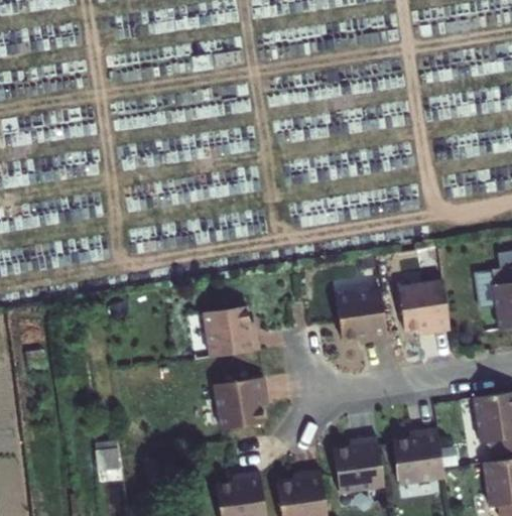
[(511,252),(499,253),(501,269),(511,267),(511,252)]
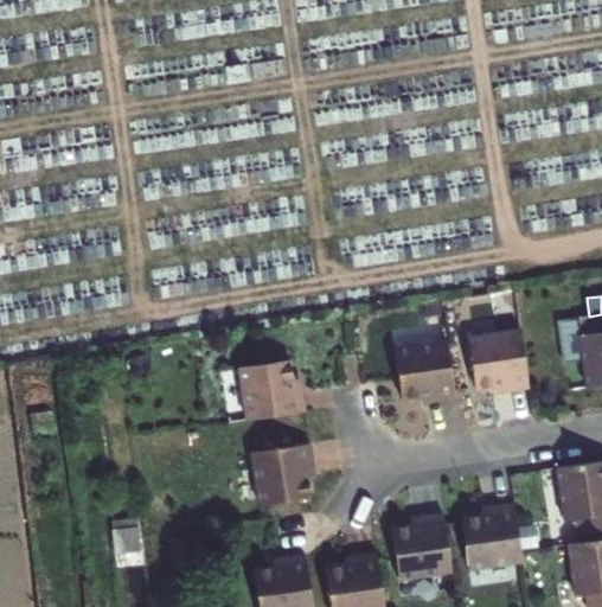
[(591,334),(581,336),(588,388),(601,387),(601,314),(589,317),(591,334)]
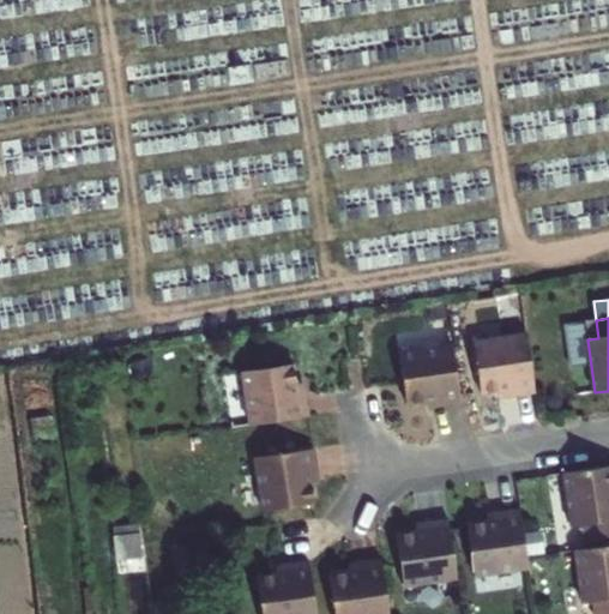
[(511,395),(536,391),(528,333),(474,341),(481,392),(501,389),(511,387),(511,395)]
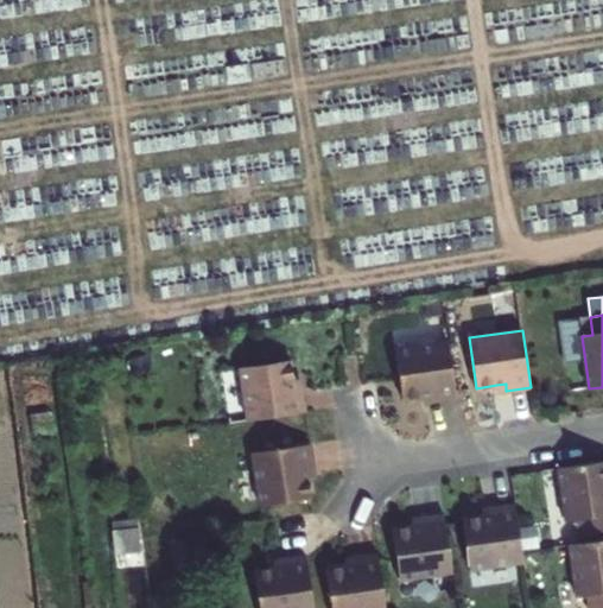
[(433,401),(457,398),(449,341),(395,347),(402,399),(423,397),(432,396),(433,401)]
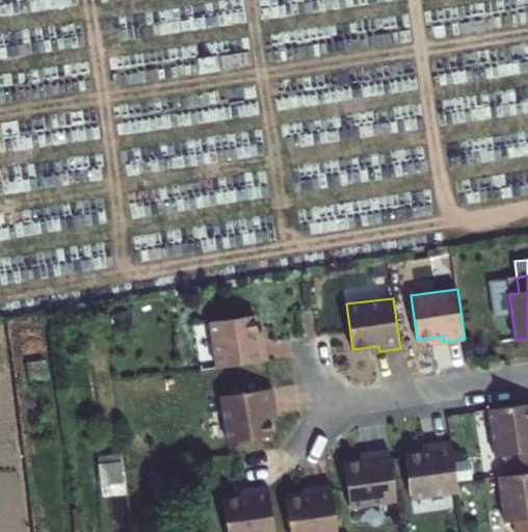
[(218,369),(268,360),(265,340),(260,340),(258,333),(256,315),(210,322),(218,369)]
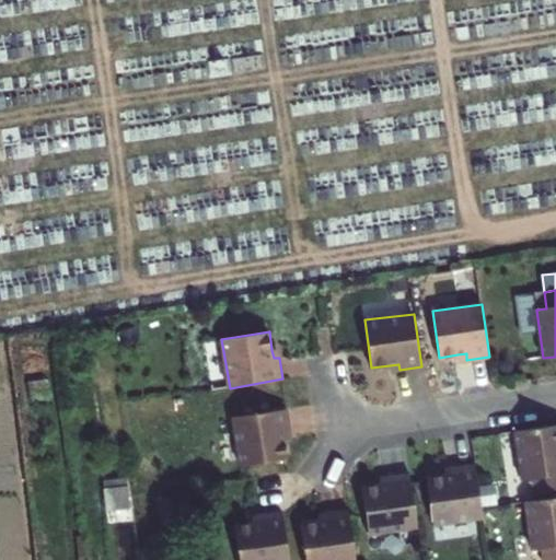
[(291,431),(288,409),(234,418),(242,466),(290,458),(287,440),(285,432),(291,431)]
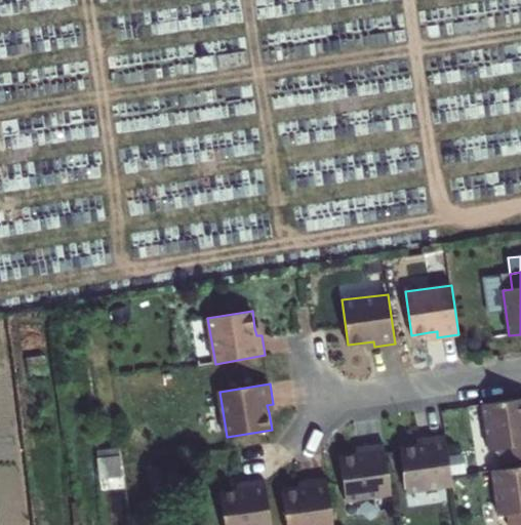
[(499,465),(520,460),(520,399),(480,405),(488,451),(497,449),(499,465)]
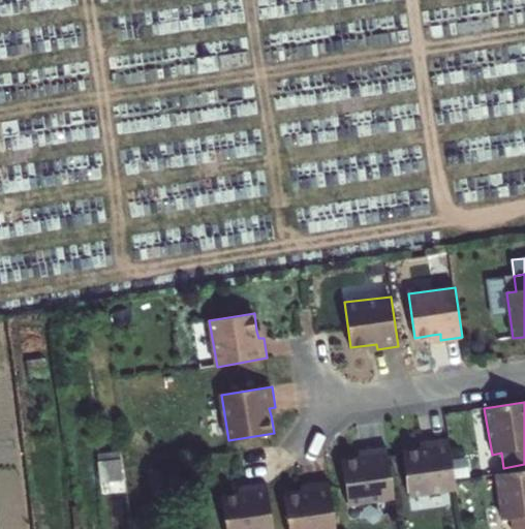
[(454,481),(446,440),(427,444),(427,449),(420,450),(402,454),(409,498),(455,491),(454,481)]
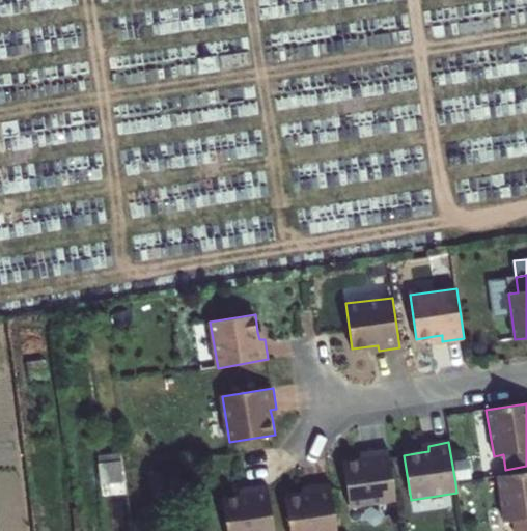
[(395,501),(387,450),(366,453),(367,459),(359,460),(341,464),(349,508),(395,501)]
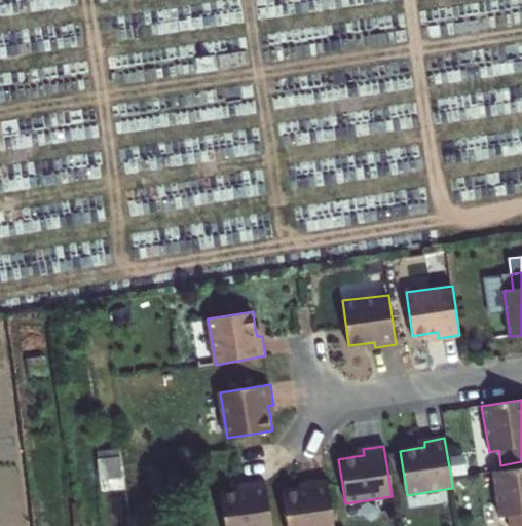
[(100,459),(103,481),(123,478),(120,457),(100,459)]
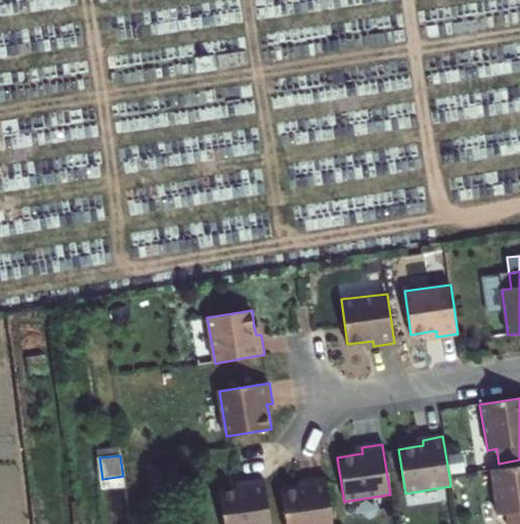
[(508,523),(519,523),(519,465),(490,470),(497,516),(507,514),(508,523)]
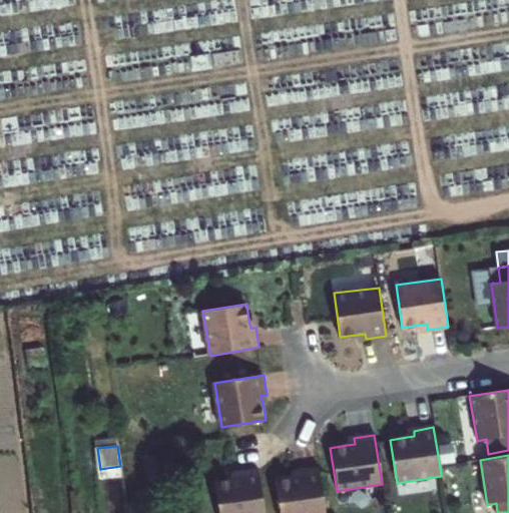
[(325,512),(319,469),(299,472),(300,477),(292,479),(275,482),(280,512),(325,512)]
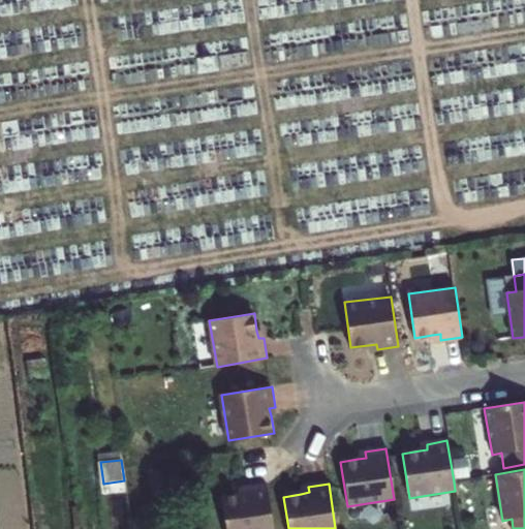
[(273,528),(267,486),(246,489),(246,495),(239,496),(221,499),(225,528),(273,528)]
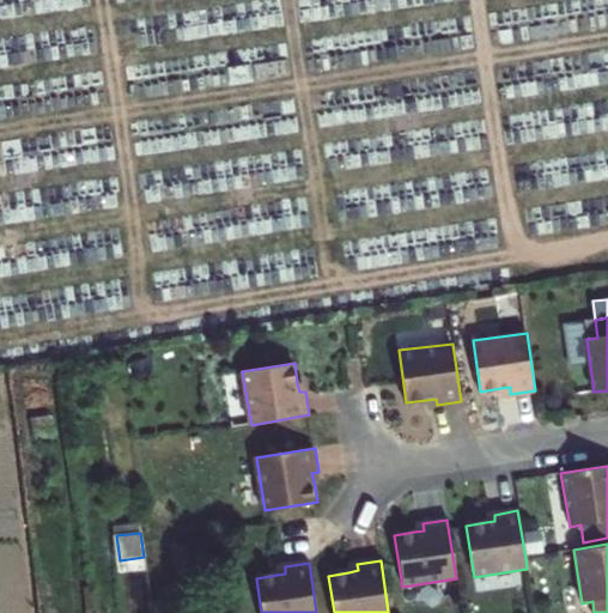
All buildings are outlined.
